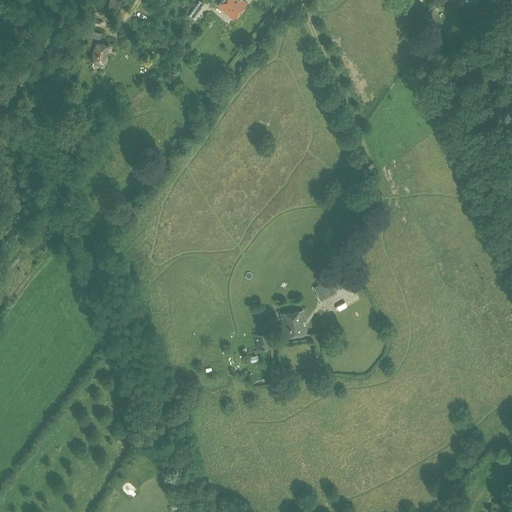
[(110,0),(108,13),(118,15),(121,1),(115,0),(110,0)]
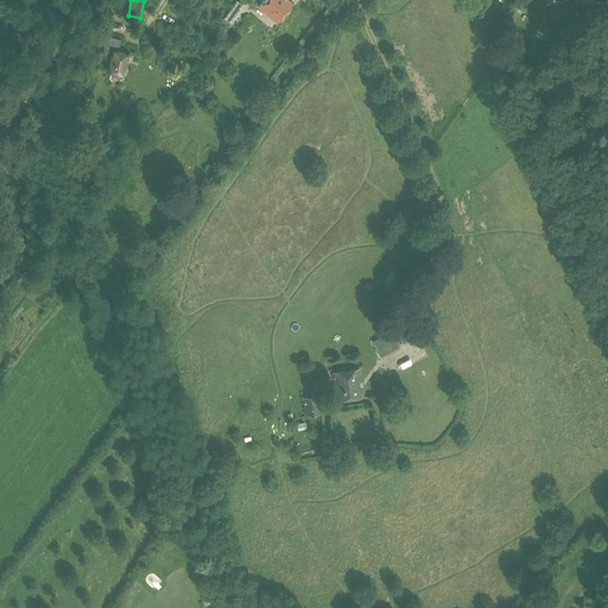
[(235,0),(223,18),(230,23),(242,5),(235,0)]
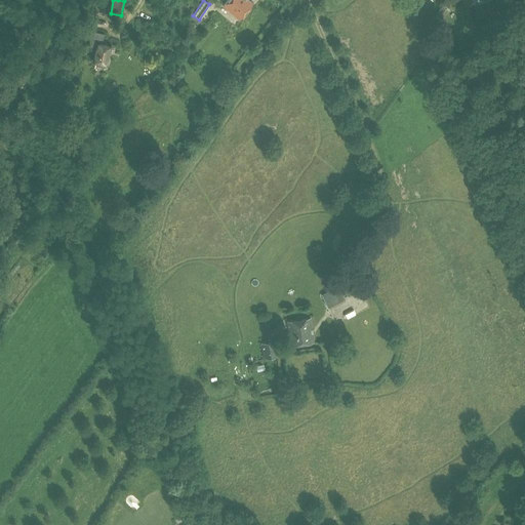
[(229,0),(224,6),(239,18),(253,0),(229,0)]
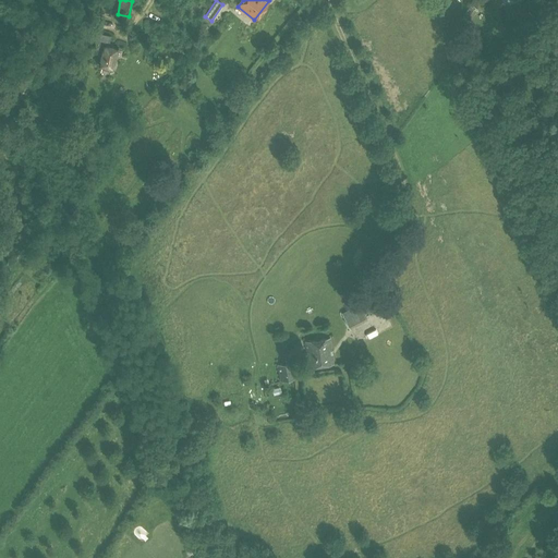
[(100,15),(110,17),(112,7),(101,5),(100,15)]
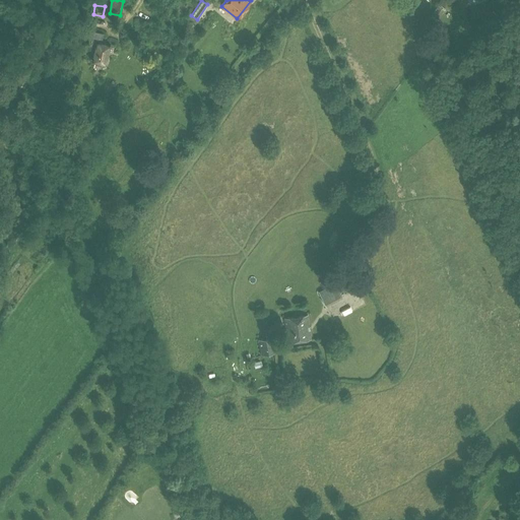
[(425,23),(433,28),(437,22),(446,10),(439,5),(431,17),(430,16),(425,23)]
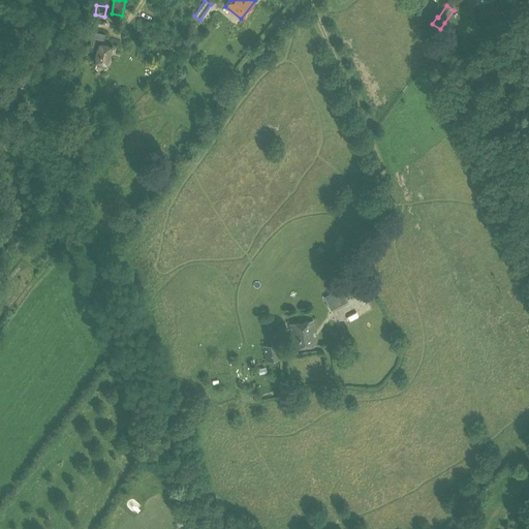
[(96,65),(103,67),(103,65),(106,65),(112,45),(103,43),(105,34),(93,31),(90,43),(88,43),(87,45),(97,48),(93,62),(96,63),(96,65)]
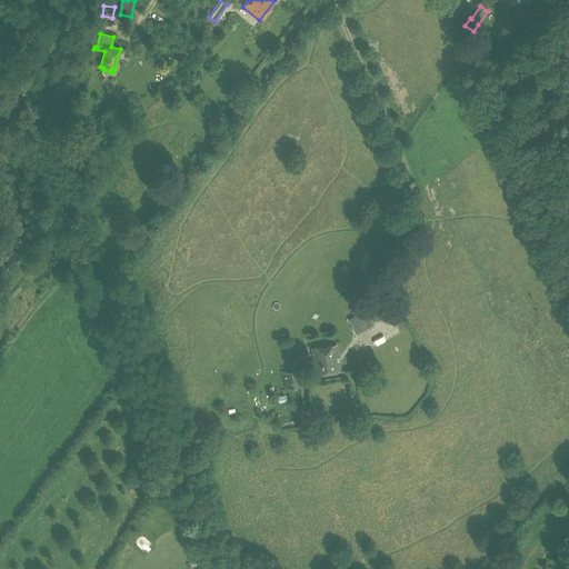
[(29,96),(29,91),(26,87),(21,87),(18,90),(18,95),(20,98),(25,98),(29,96)]
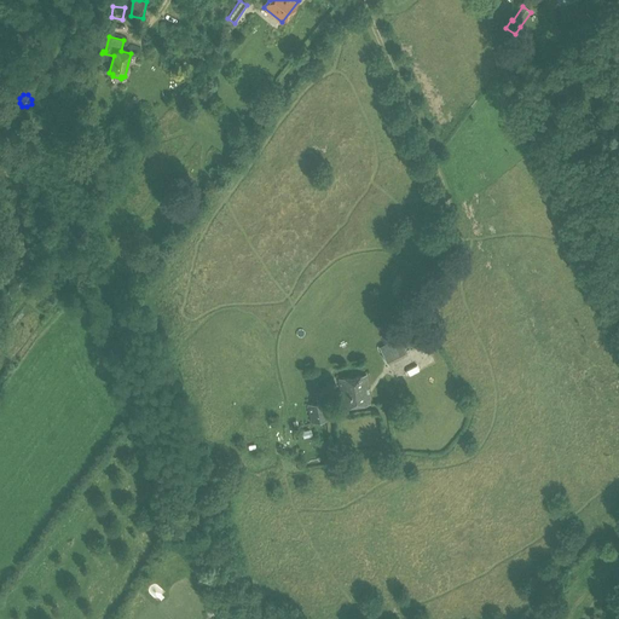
[(379,347),(388,365),(409,354),(399,336),(379,347)]
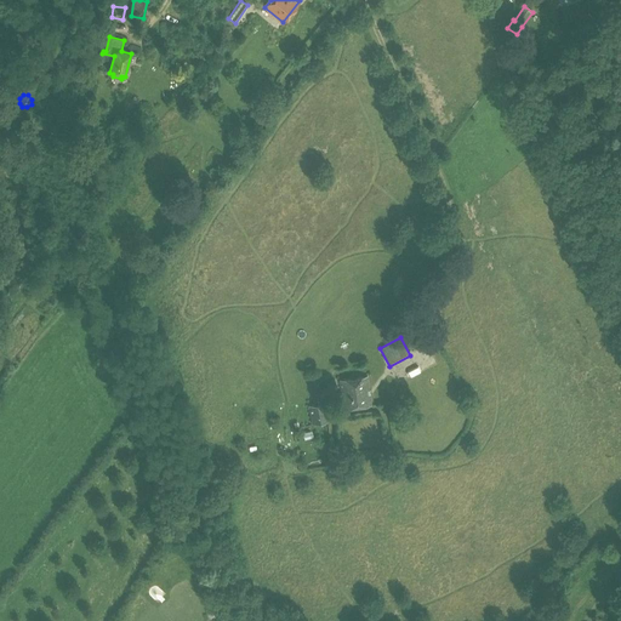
[(340,381),(343,409),(371,405),(368,377),(340,381)]
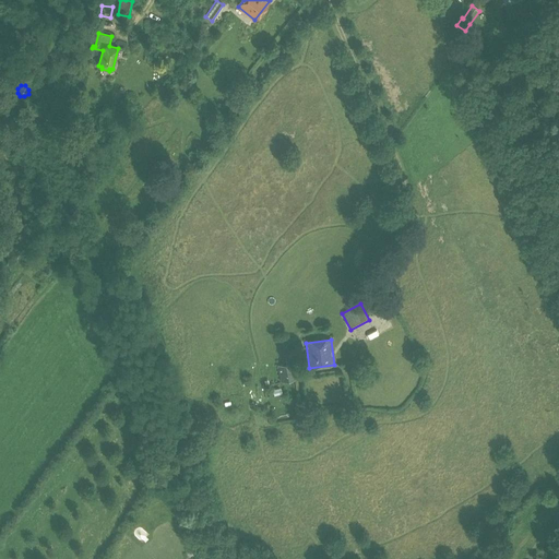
[(277,366),(281,382),(297,379),(294,363),(277,366)]
